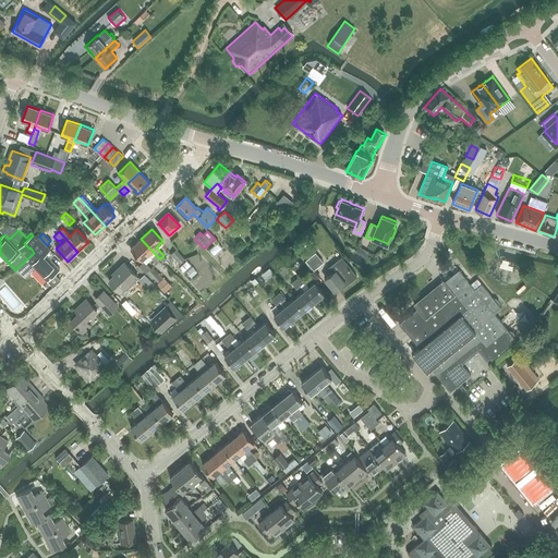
[(46,255),(51,250),(45,243),(39,238),(33,235),(24,243),(29,249),(31,247),(34,253),(17,268),(25,276),(34,267),(47,280),(48,280),(53,274),(59,268),(46,255)]
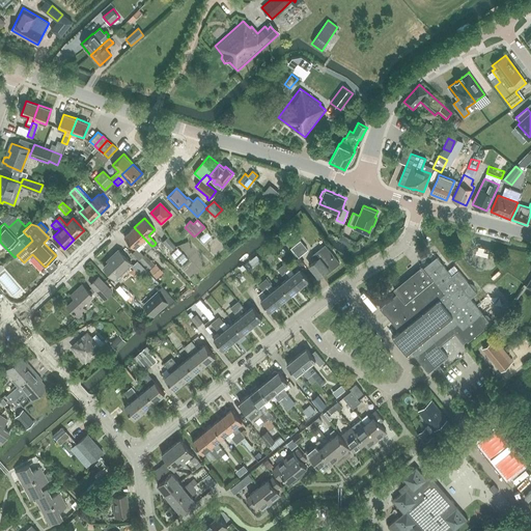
[(200,231),(206,238),(214,230),(207,224),(200,231)]
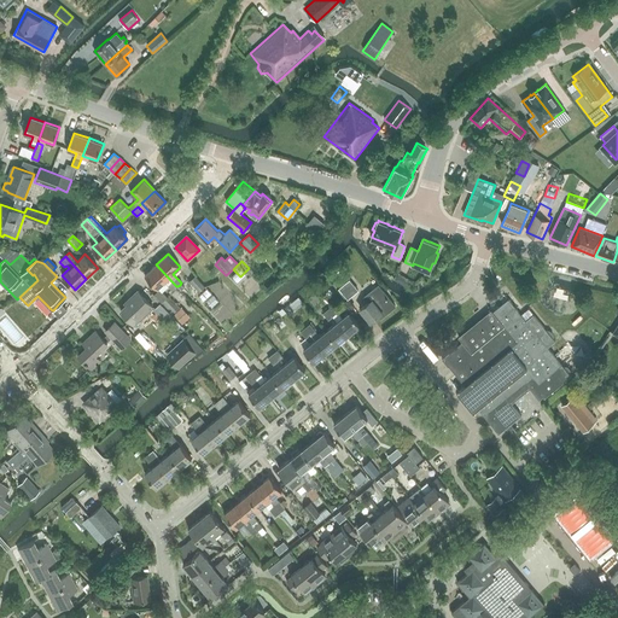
[(176,286),(156,264),(145,275),(157,289),(163,283),(172,291),(175,287),(176,286)]
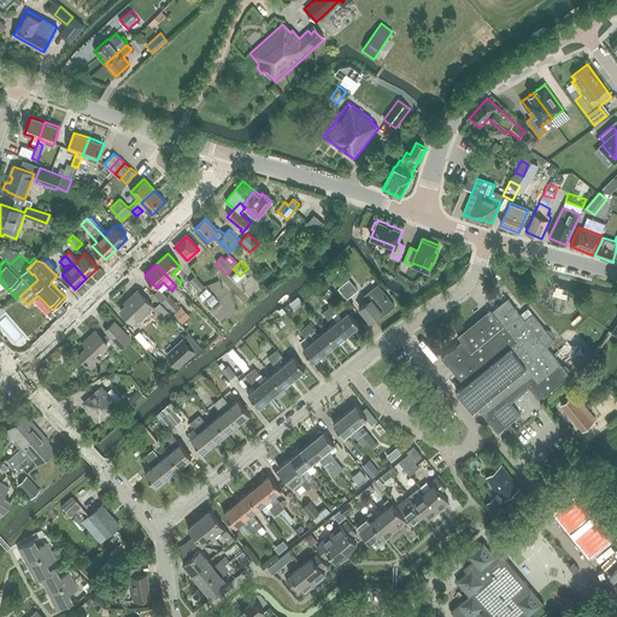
[(188,282),(198,292),(204,287),(194,276),(188,282)]
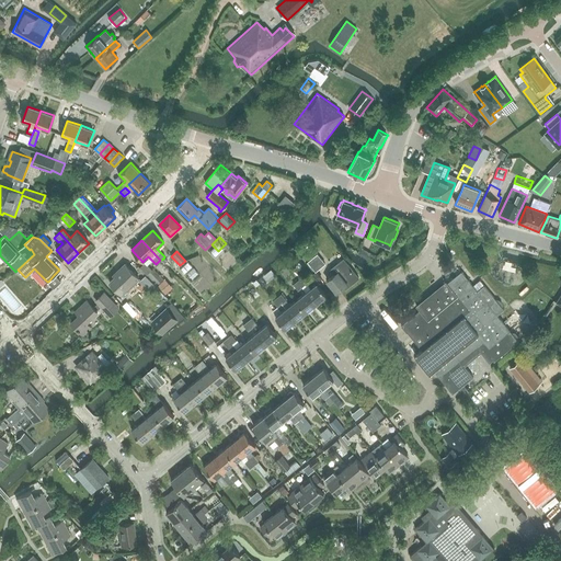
[(318,254),(308,262),(316,272),(325,264),(318,254)]
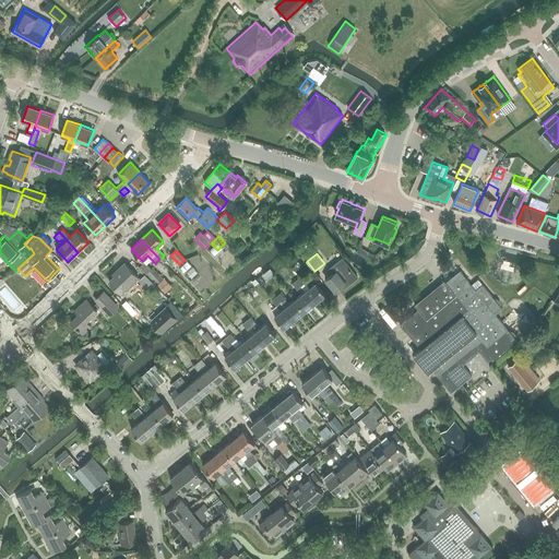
[(357,276),(342,258),(329,269),(333,273),(325,278),(335,292),(346,283),(347,285),(357,276)]
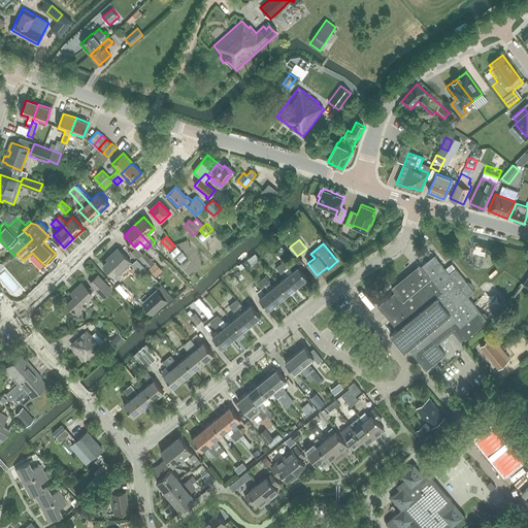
[(143,255),(136,248),(131,253),(147,269),(154,263),(144,254),(143,255)]
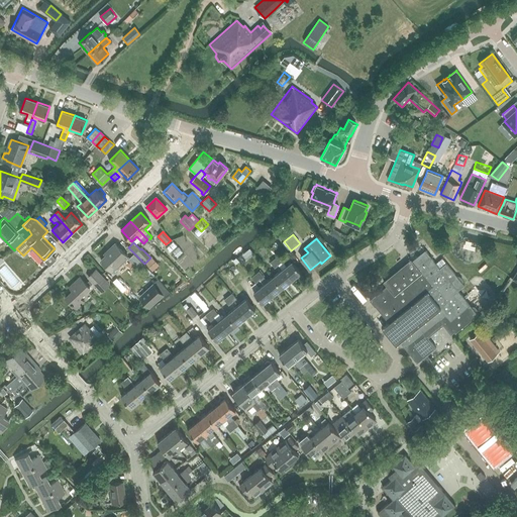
[(127,256),(114,243),(109,249),(110,250),(101,261),(112,272),(127,256)]
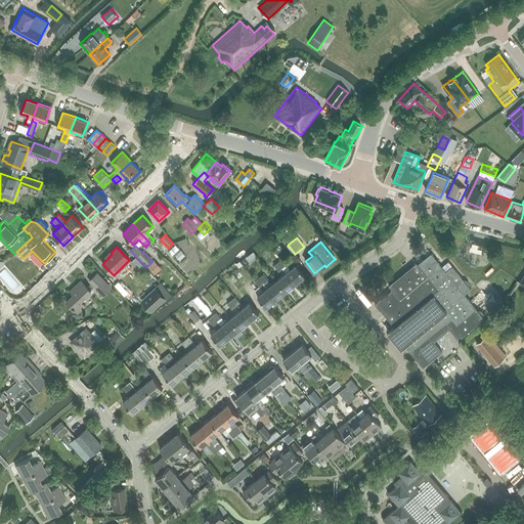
[(446,272),(431,254),(419,264),(417,262),(416,263),(417,265),(398,280),(400,282),(375,303),(394,326),(388,332),(401,349),(405,346),(423,368),(442,352),(432,341),(447,328),(457,340),(461,337),(462,338),(484,319),(464,295),(471,290),(452,267),(446,272)]
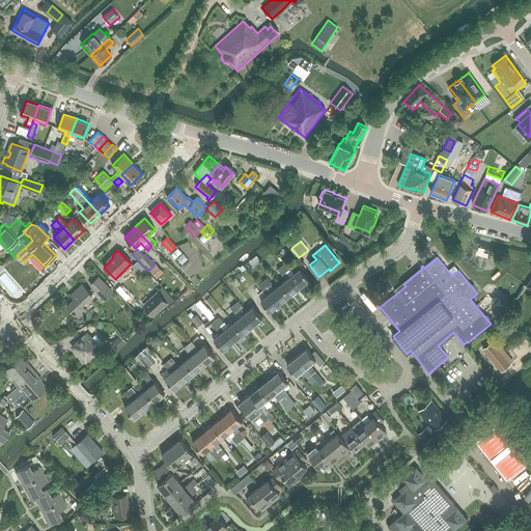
[(51,260),(46,267),(51,272),(57,267),(51,260)]
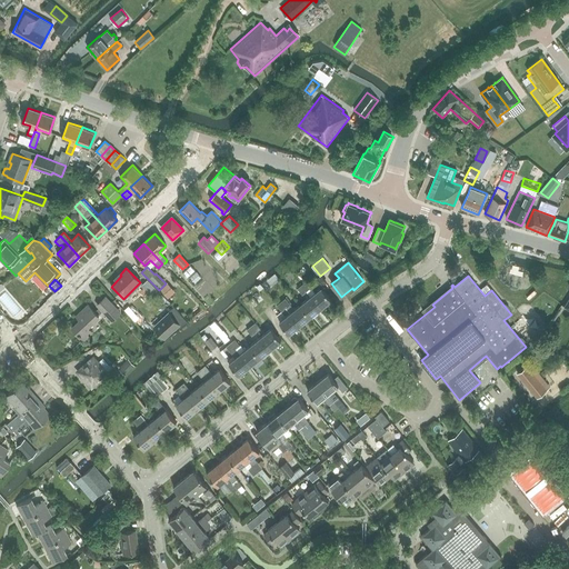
[(147,280),(141,286),(140,287),(142,288),(139,292),(147,300),(156,290),(156,289),(147,280)]
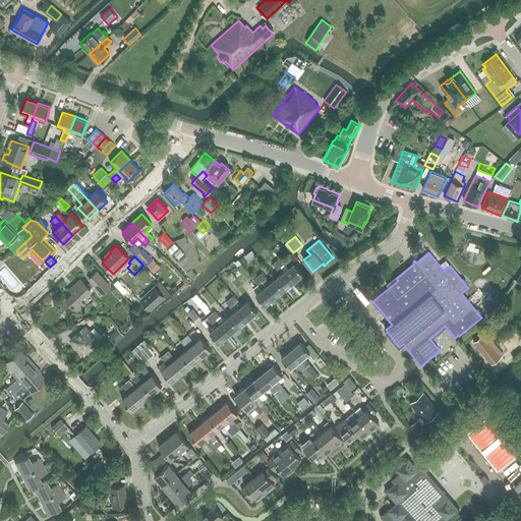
[(293,282),(303,275),(294,264),(288,269),(280,258),(276,261),(293,282)]
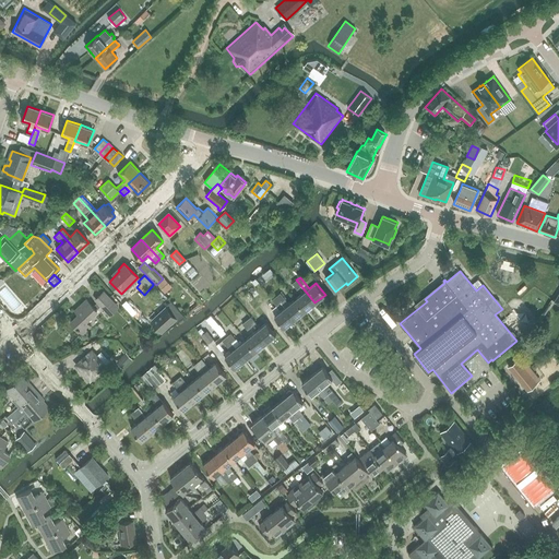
[(314,302),(296,280),(290,285),(295,290),(290,294),(295,299),(305,311),(314,302)]
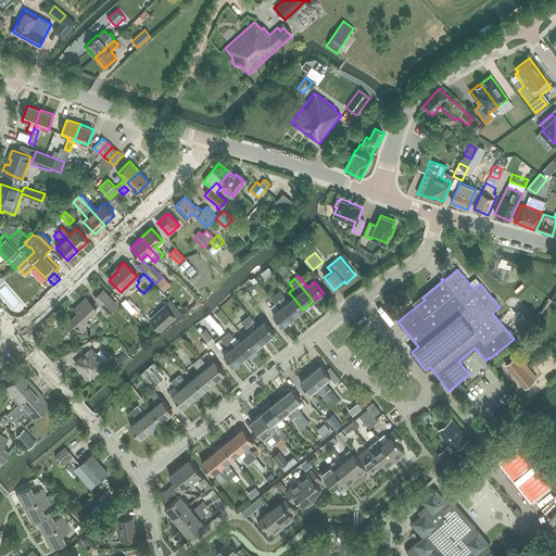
[(110,295),(103,289),(96,297),(99,300),(93,304),(87,298),(76,308),(79,312),(72,319),(84,331),(91,325),(87,319),(98,308),(97,308),(102,303),(111,313),(116,307),(108,298),(110,295)]
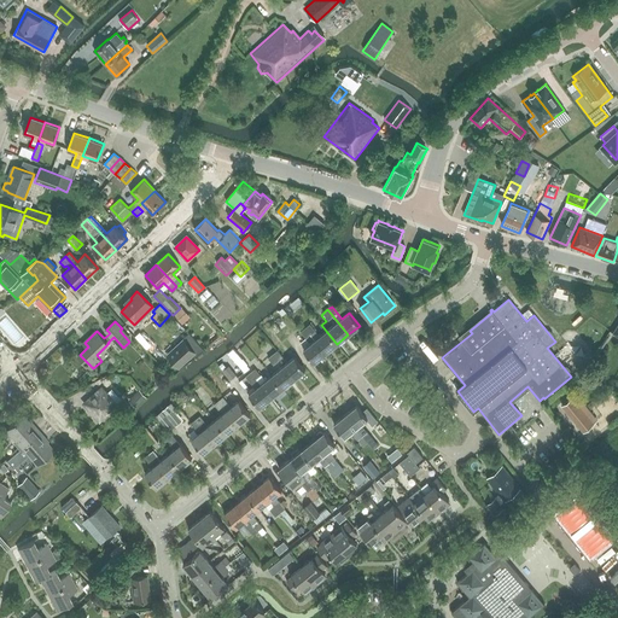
[(305,338),(310,334),(305,327),(301,331),(305,338)]
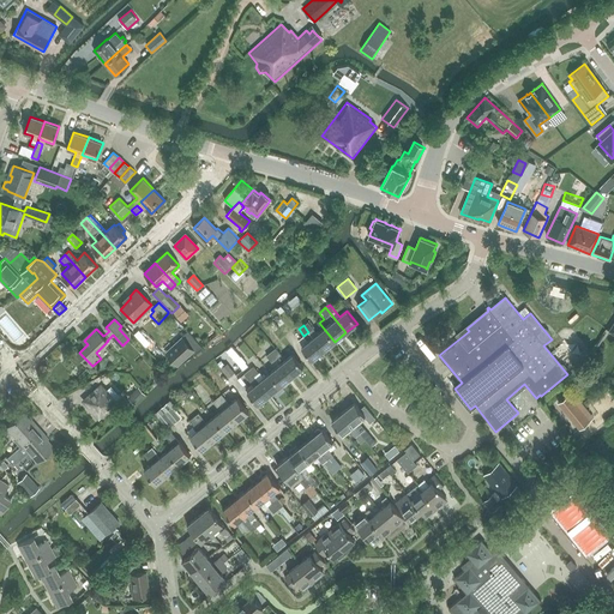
[(324,350),(335,342),(324,329),(313,338),(324,350)]
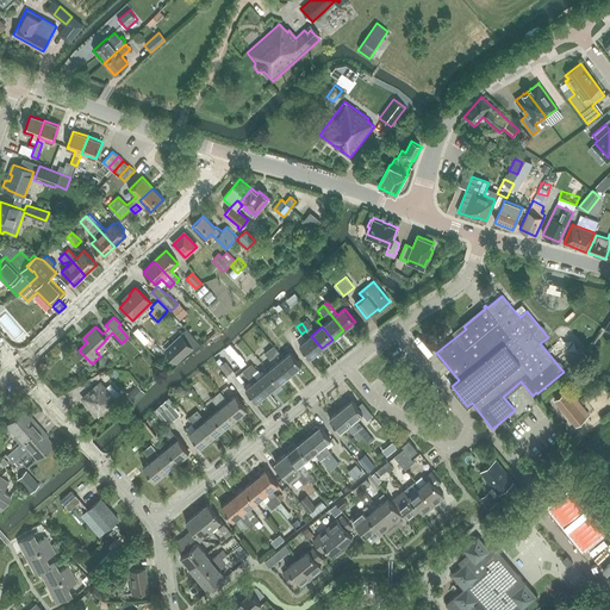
[(310,358),(322,348),(311,336),(300,344),(310,358)]
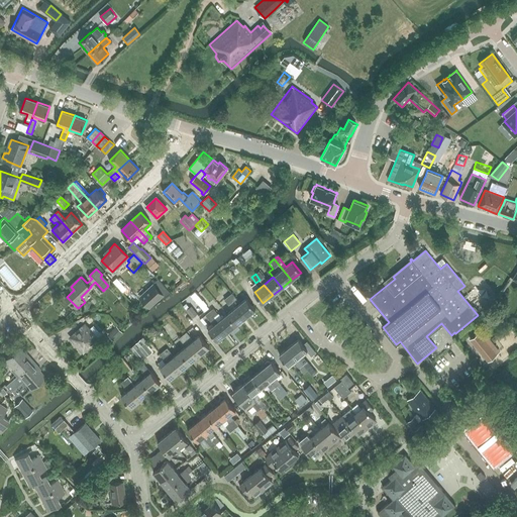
[(156,287),(141,300),(148,307),(162,294),(156,287)]
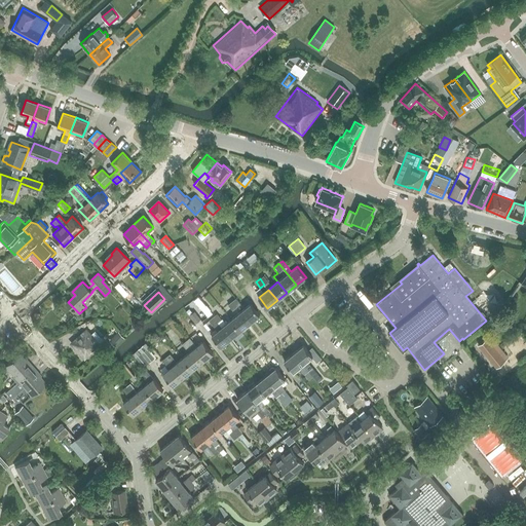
[(234,299),(232,301),(250,323),(259,315),(251,304),(243,309),(234,299)]
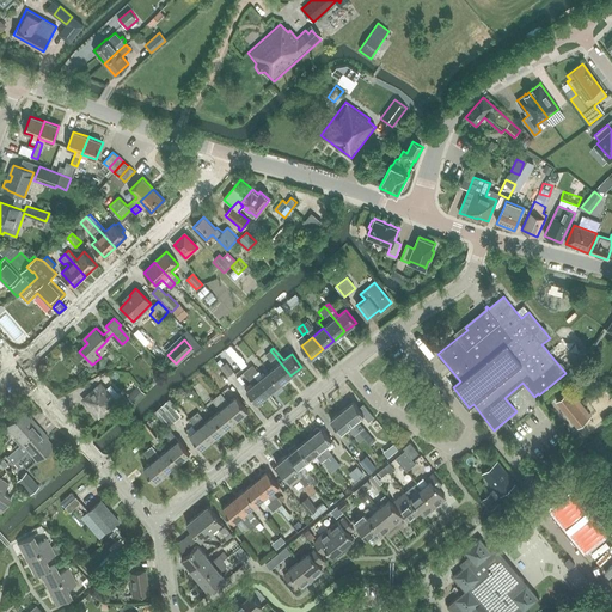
[(291,375),(270,350),(264,355),(275,367),(269,372),(280,385),(291,375)]
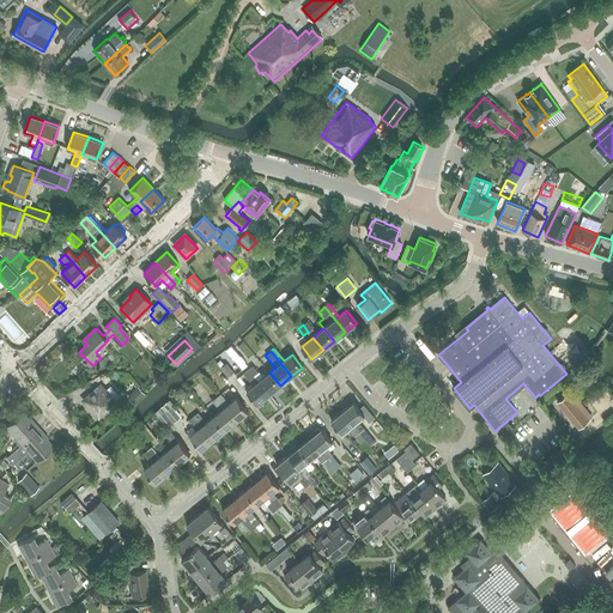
[(229,377),(235,372),(226,363),(220,368),(229,377)]
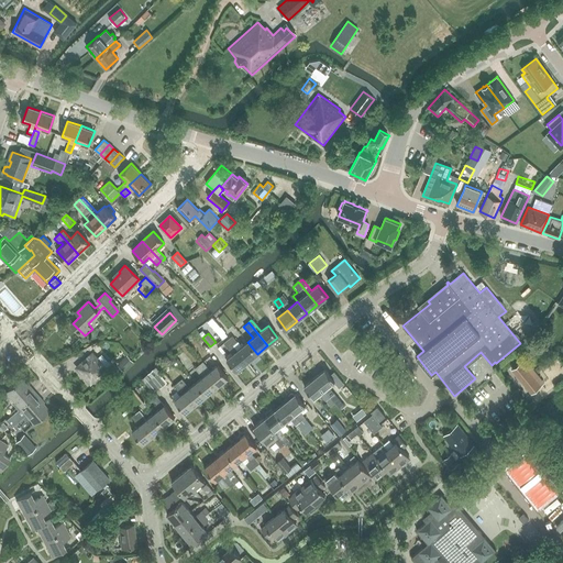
[(231,337),(228,340),(233,345),(236,343),(231,337)]
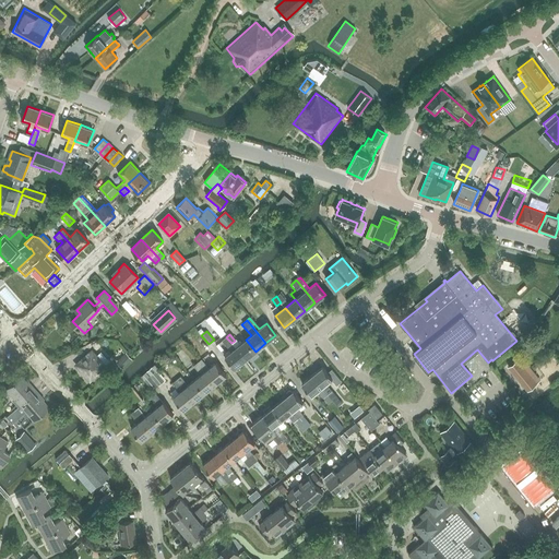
[(200,335),(194,340),(202,349),(207,345),(200,335)]
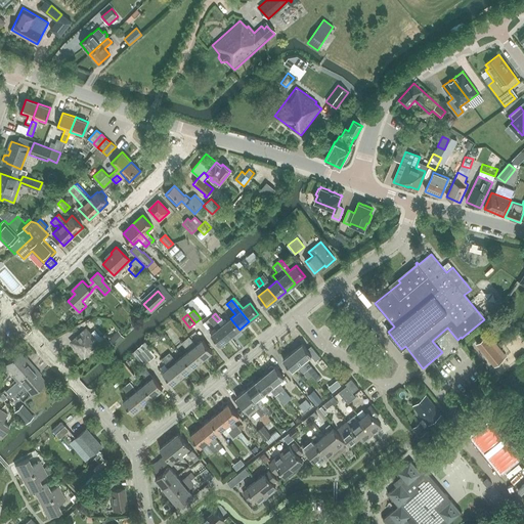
[(212,325),(217,321),(212,316),(207,319),(208,320),(203,324),(205,325),(209,322),(212,325)]
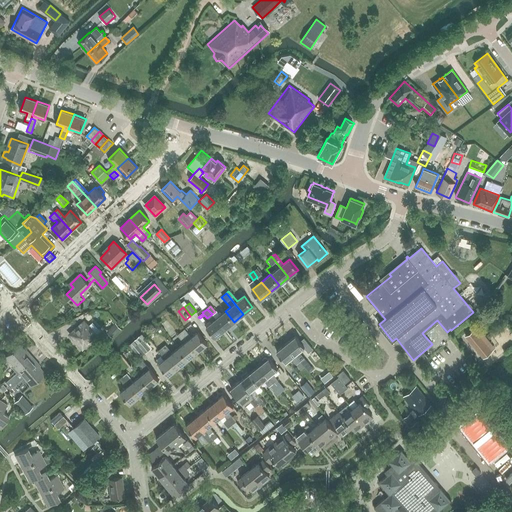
[(224,330),(234,322),(225,311),(216,319),(224,330)]
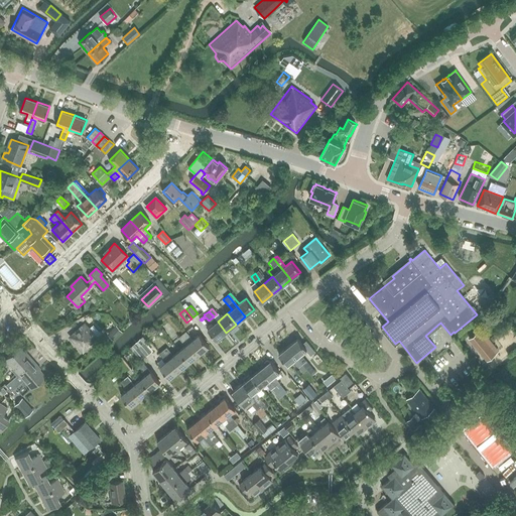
[(115,335),(124,325),(116,317),(107,327),(115,335)]
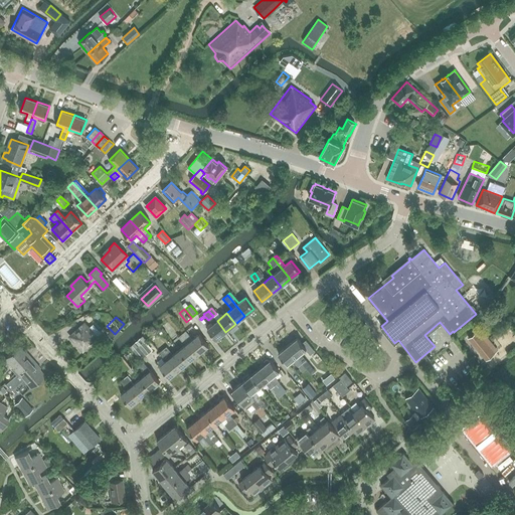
[(216,339),(225,332),(217,321),(207,329),(216,339)]
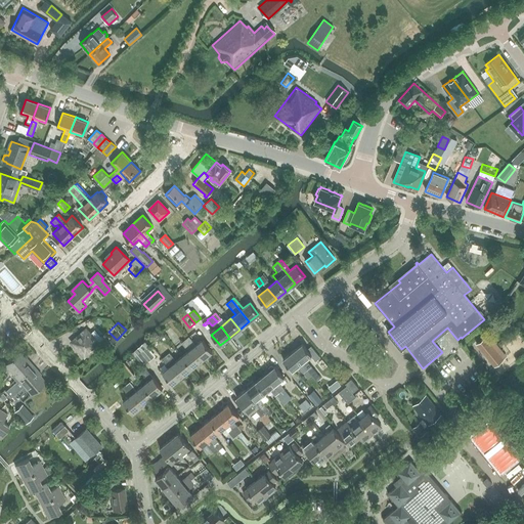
[(99,343),(86,330),(72,343),(84,356),(99,343)]
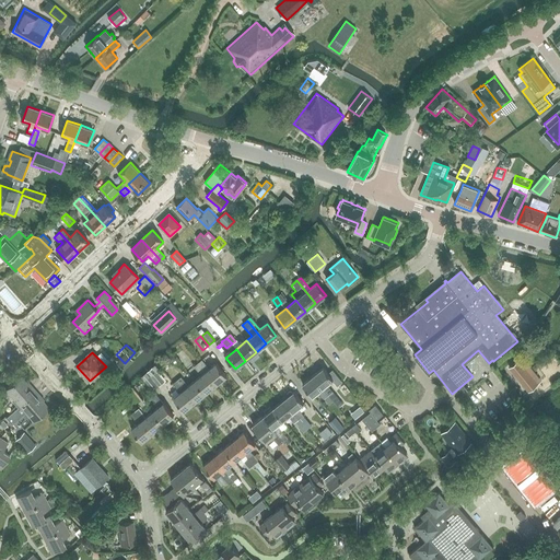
[(198,363),(216,385),(226,376),(217,363),(208,370),(206,366),(207,366),(201,360),(198,363)]
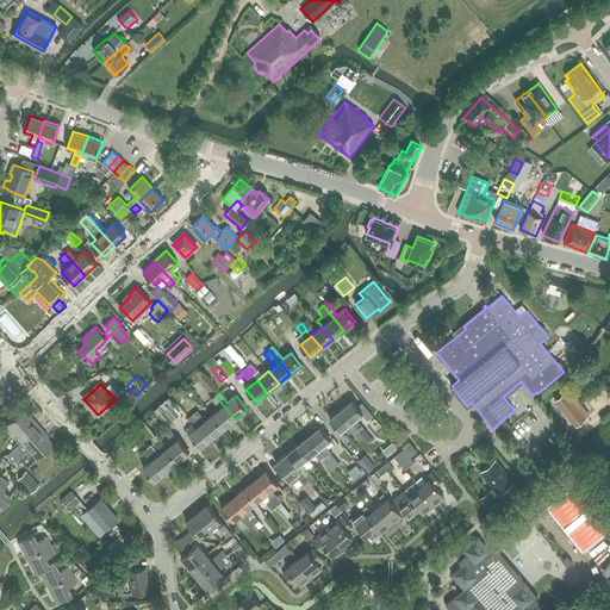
[(565,414),(576,405),(565,392),(555,400),(565,414)]
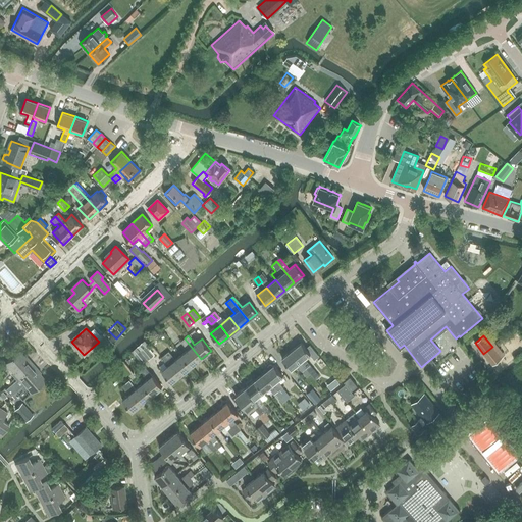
[(191,367),(201,359),(185,338),(180,342),(186,348),(186,347),(188,350),(181,355),(191,367)]
